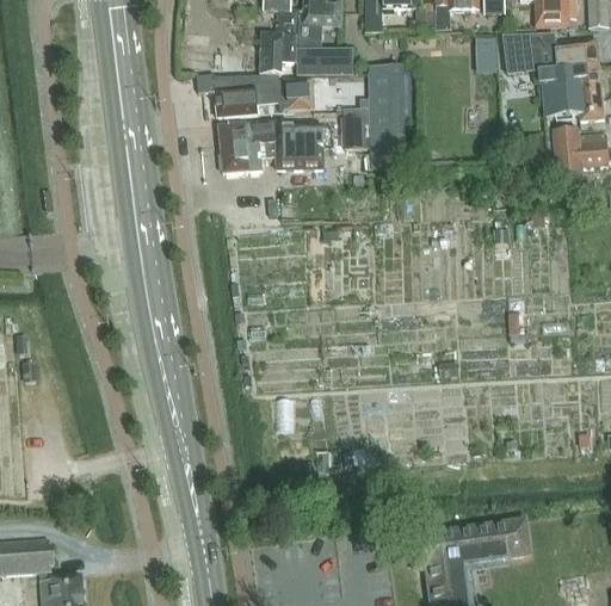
[(277,32),(261,32),(261,37),(296,38),(297,8),(290,8),(290,0),(263,0),(263,11),(278,11),(277,32)]
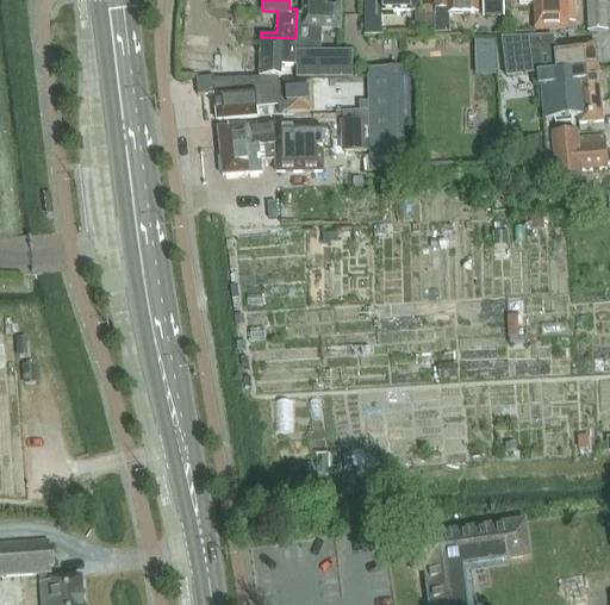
[(298,12),(296,63),(297,74),(324,74),(350,75),(352,49),(327,49),(324,45),(315,45),(315,22),(337,23),(337,26),(340,26),(341,0),(331,0),(303,0),(303,12),(298,12)]
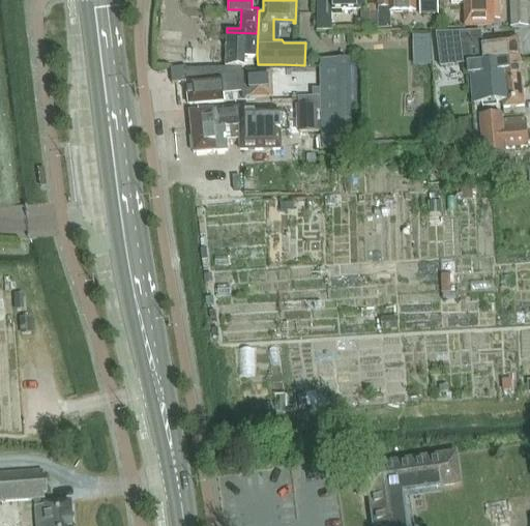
[(317,28),(331,28),(331,6),(364,6),(363,0),(317,0),(317,28)]
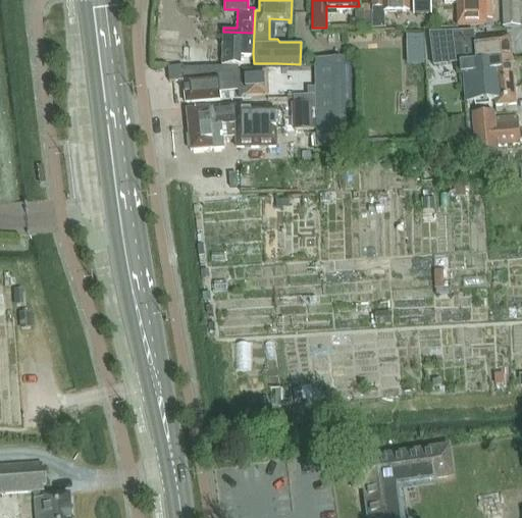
[(384,8),(409,8),(408,0),(371,0),(372,10),(371,10),(372,26),(384,24),(384,8)]
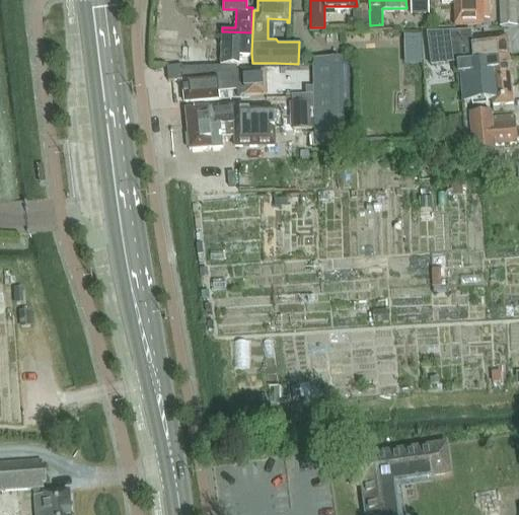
[(410,0),(411,11),(429,10),(428,0),(410,0)]
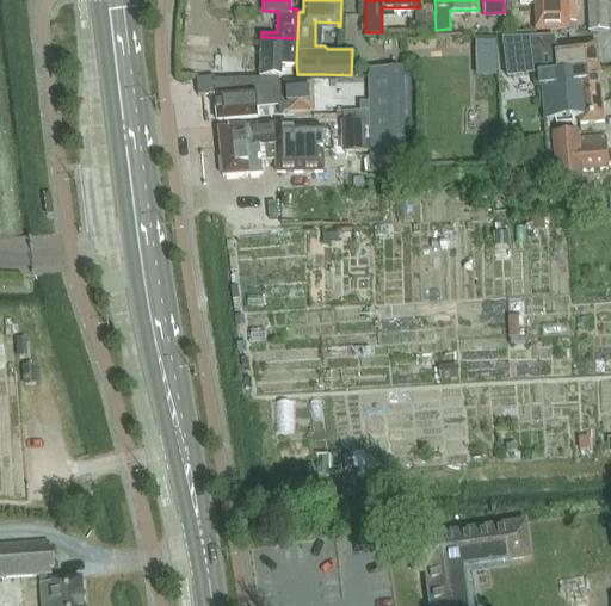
[(535,0),(535,25),(568,25),(568,19),(574,19),(573,0),(535,0)]
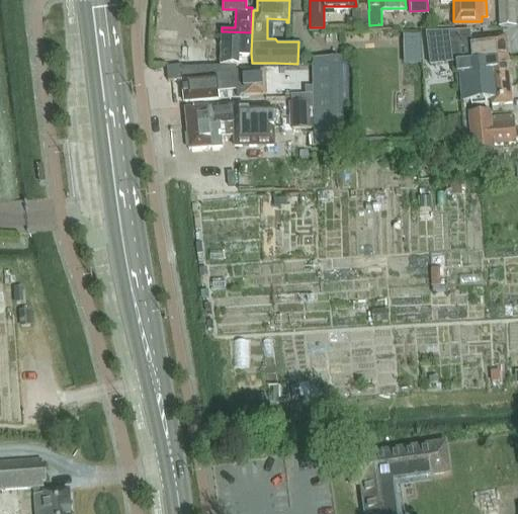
[(498,0),(499,23),(515,23),(514,0),(498,0)]
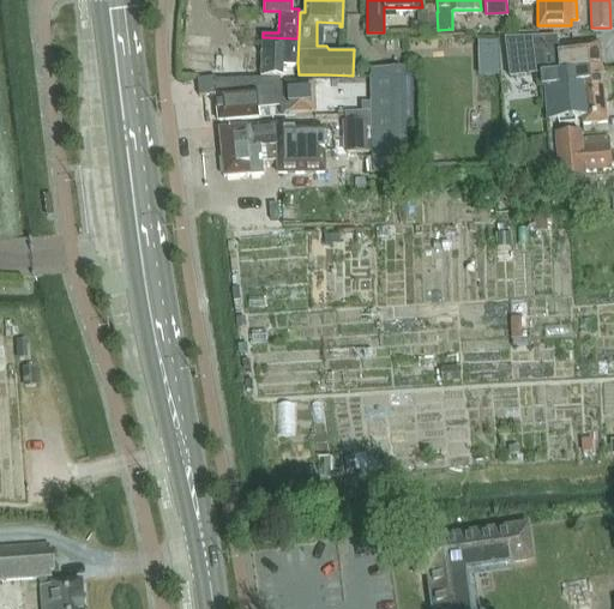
[(435,11),(420,11),(420,30),(435,30),(435,11)]
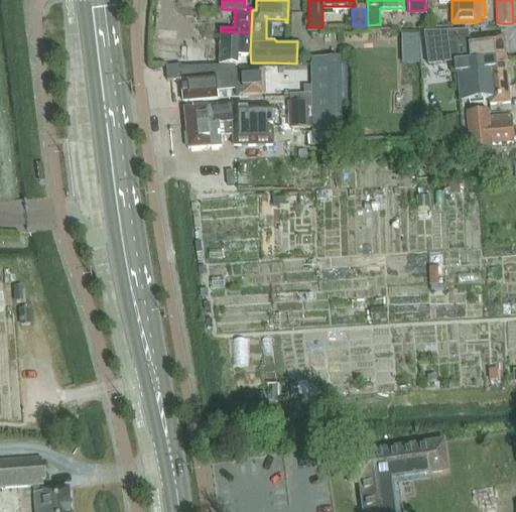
[(488,16),(485,16),(480,16),(480,21),(480,24),(488,24),(488,16)]
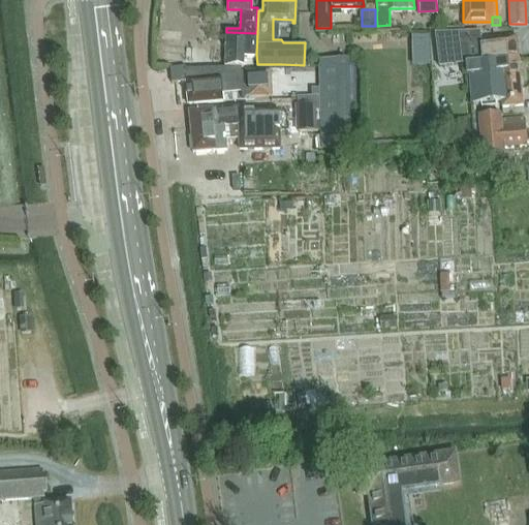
[(478,24),(435,26),(439,64),(480,59),(480,60),(519,58),(517,34),(479,37),(478,24)]
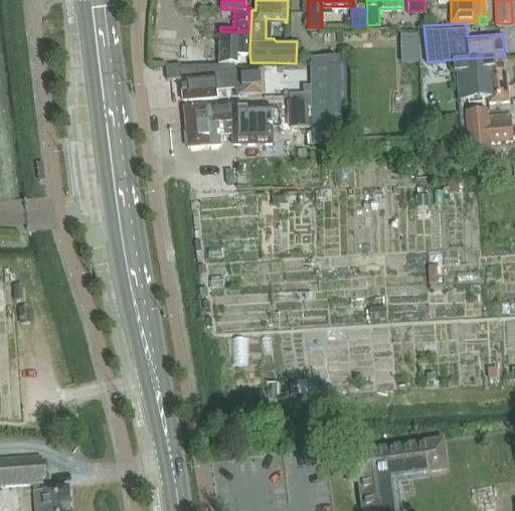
[(416,29),(404,29),(404,44),(416,43),(416,29)]
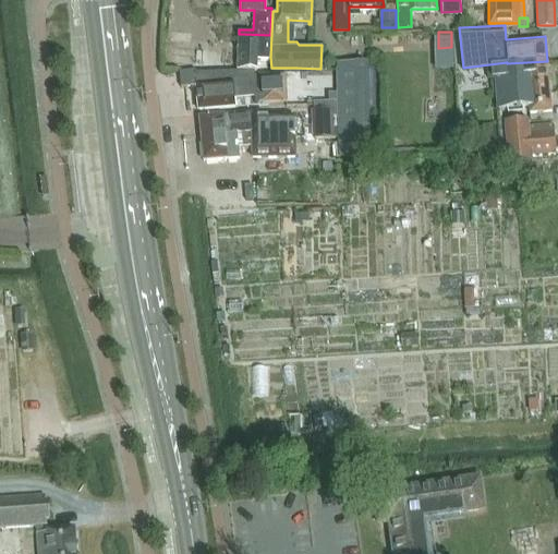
[(270,35),(239,34),(238,68),(251,69),(252,57),(269,58),(270,35)]
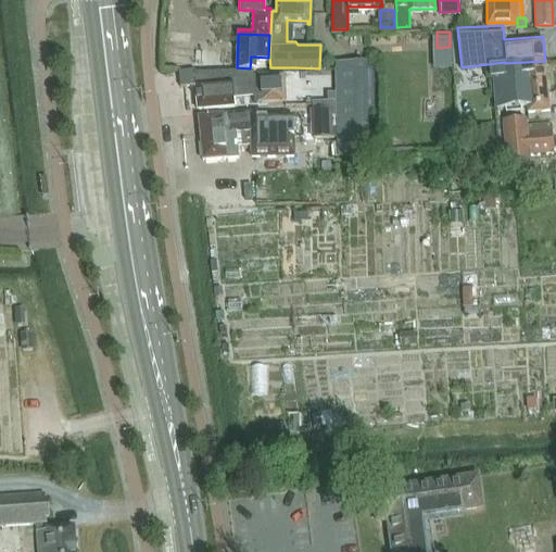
[(220,36),(189,35),(189,38),(188,63),(188,64),(220,65),(220,36)]
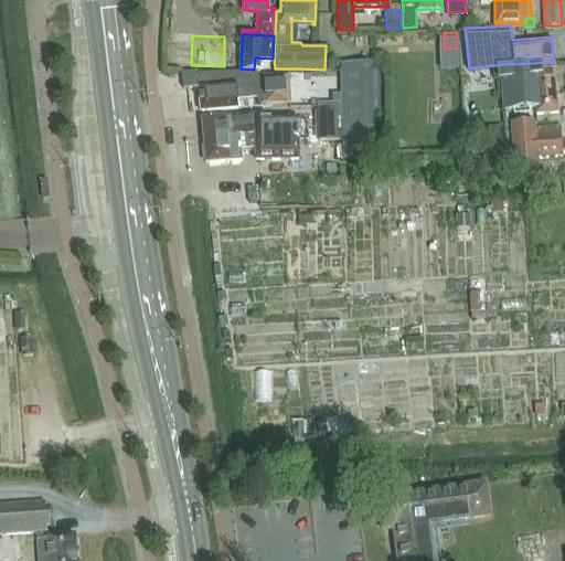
[(513,64),(498,66),(499,77),(501,77),(503,108),(535,105),(536,112),(558,109),(556,86),(554,62),(513,64)]
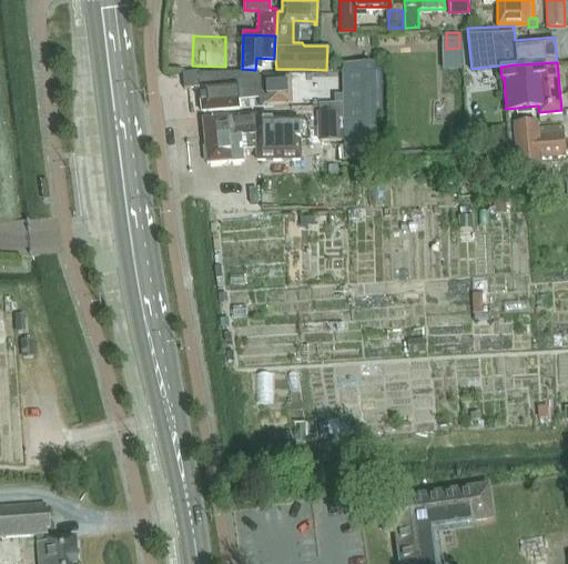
[(376,154),(374,66),(342,66),(343,92),(343,100),(344,154),(376,154)]
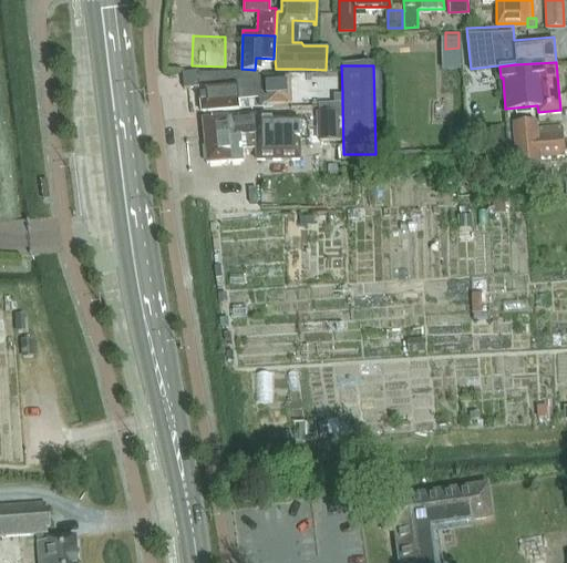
[(199,70),(182,70),(184,85),(198,84),(200,84),(199,70)]
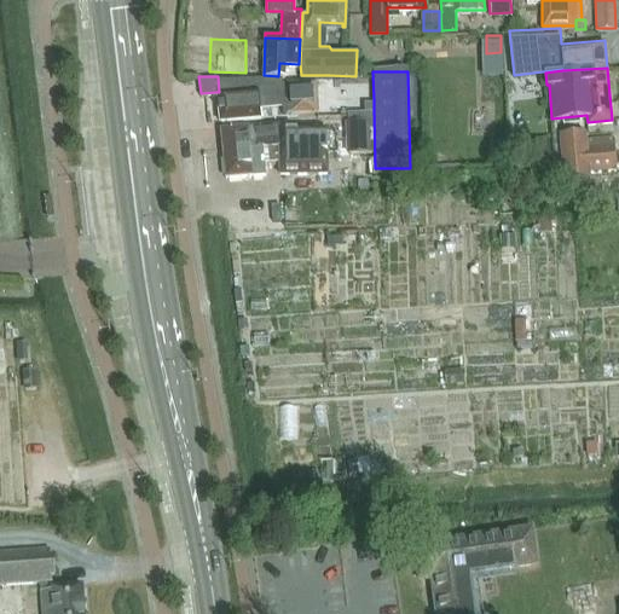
[(217,92),(220,119),(261,115),(281,110),(278,90),(276,77),(243,81),(219,82),(219,92),(217,92)]
